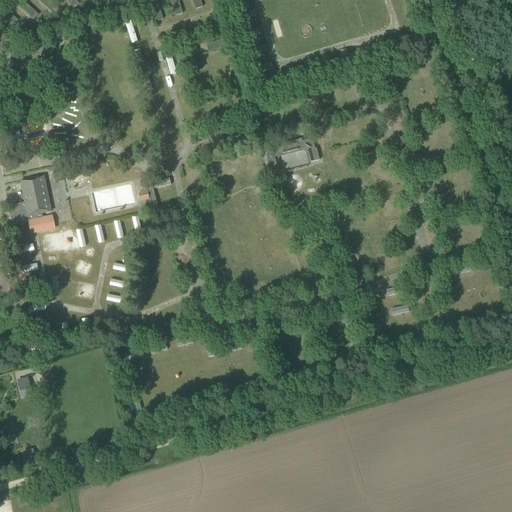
[(132,44),(138,41),(131,20),(125,22),(132,44)]
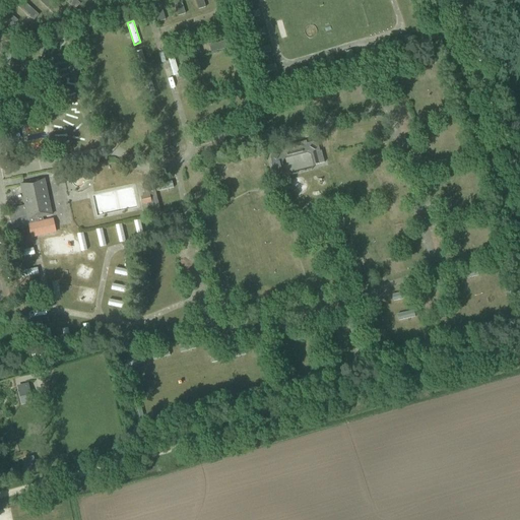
[(15,53),(5,55),(7,63),(17,60),(16,56),(15,53)]
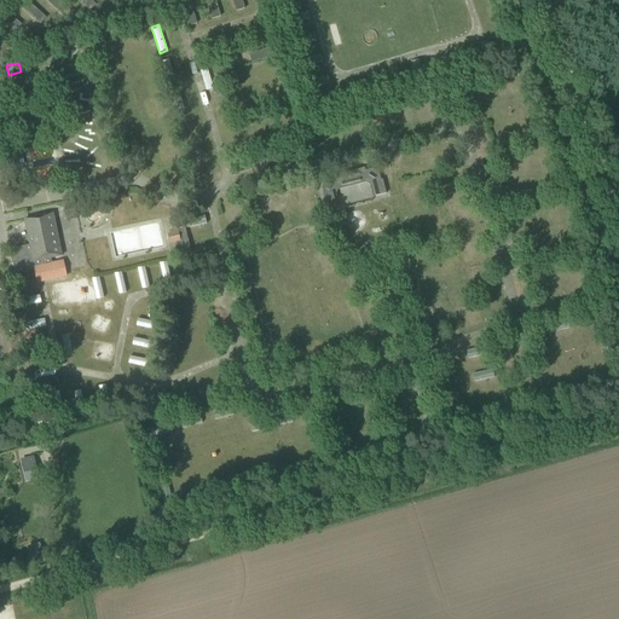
[(502,93),(512,91),(509,82),(501,85),(502,93)]
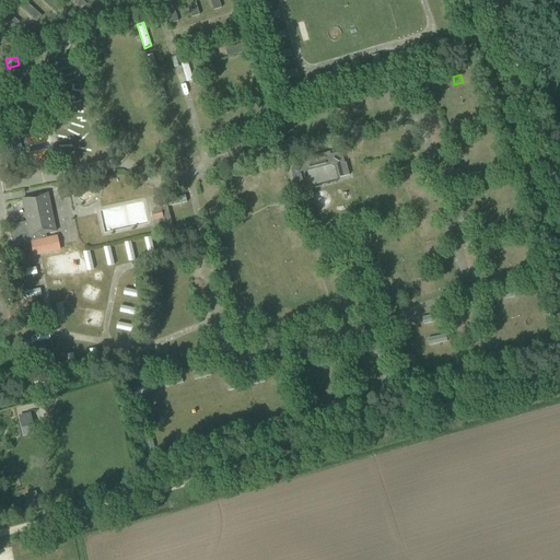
[(132,94),(133,97),(127,100),(129,106),(146,103),(142,91),(132,94)]
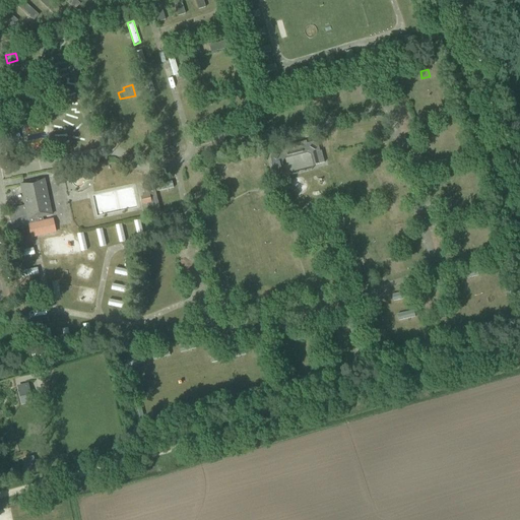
[(332,105),(341,103),(338,90),(329,93),(332,105)]
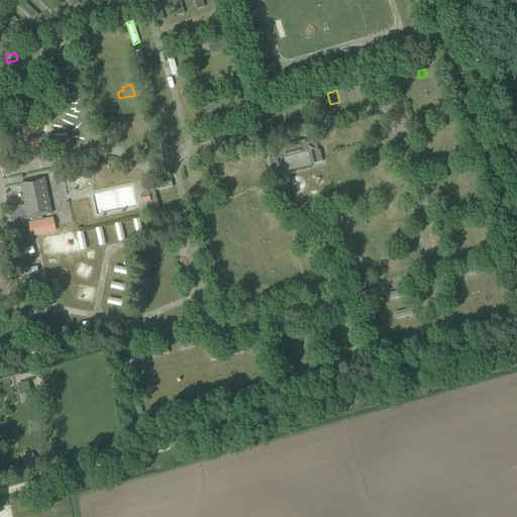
[(420,113),(423,122),(437,118),(434,108),(420,113)]
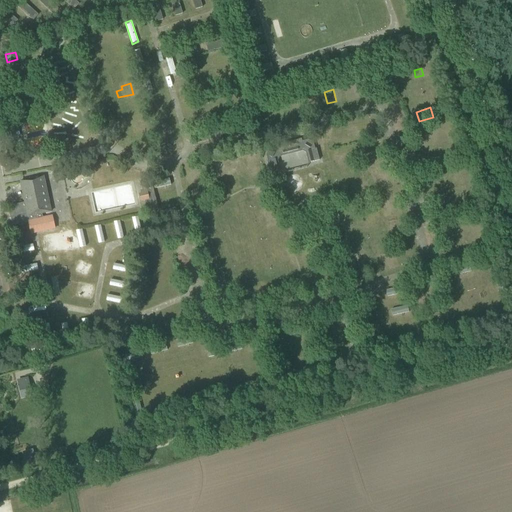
[(420,129),(421,138),(434,136),(432,127),(420,129)]
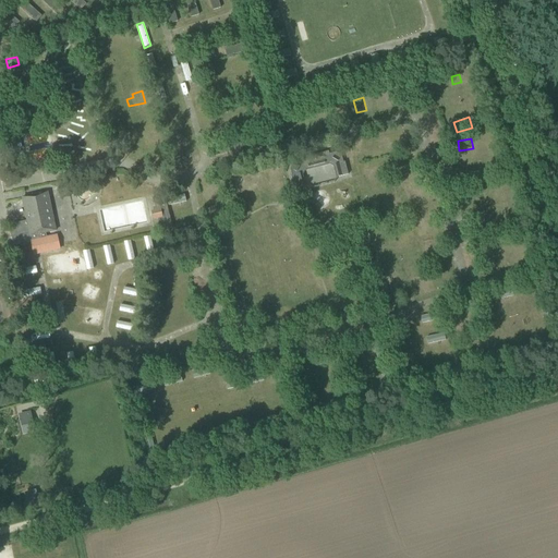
[(380,154),(395,152),(393,141),(378,143),(380,154)]
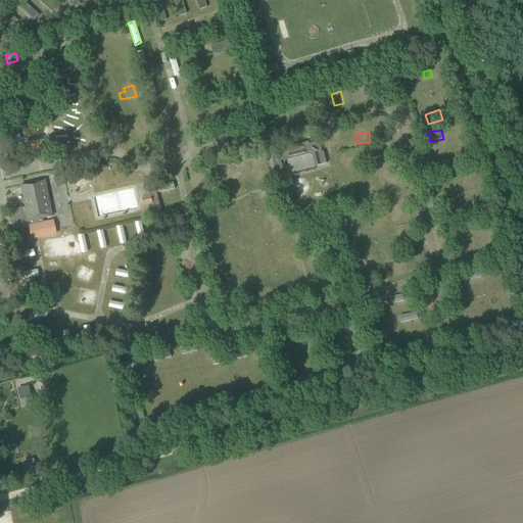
[(307,142),(280,148),(281,152),(276,153),(272,159),(274,165),(273,165),(276,177),(286,175),(284,164),(285,161),(308,154),(313,157),(315,167),(326,163),(324,152),(322,152),(321,147),(315,143),(308,144),(307,142)]
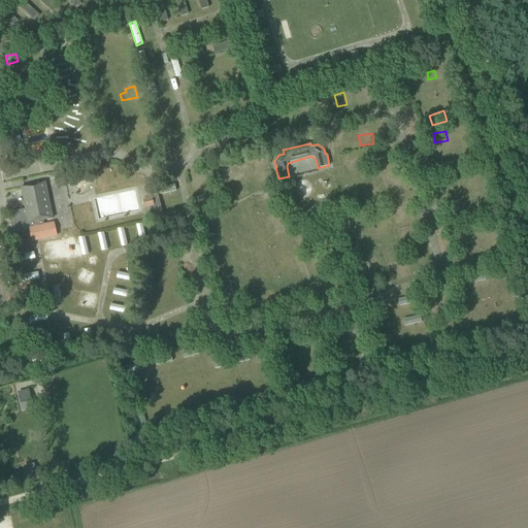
[(239,176),(250,174),(248,160),(236,162),(239,176)]
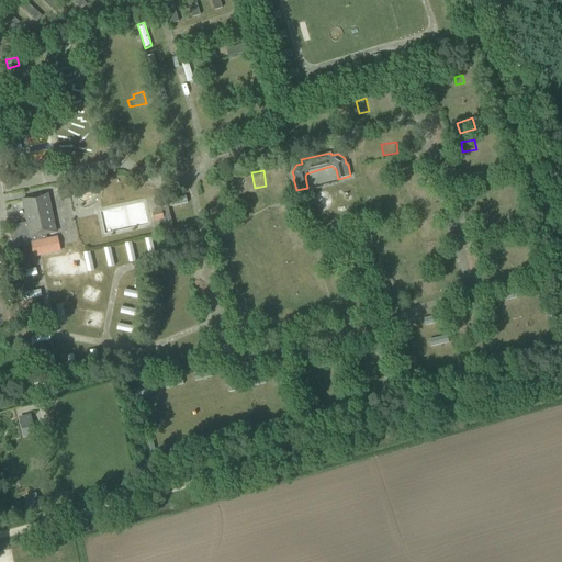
[(368,190),(371,204),(384,200),(381,187),(368,190)]
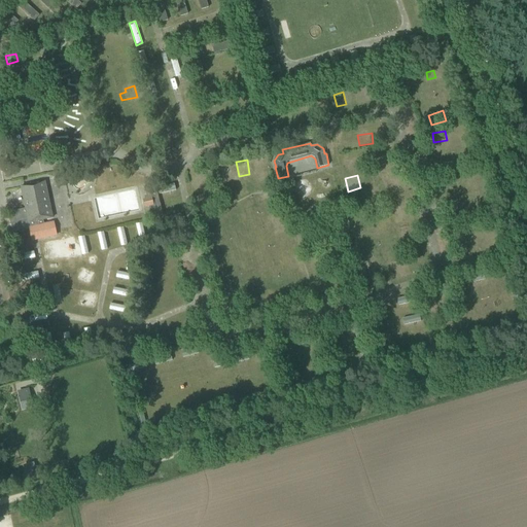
[(53,217),(48,197),(45,182),(21,187),(25,209),(8,212),(12,232),(29,229),(31,241),(56,236),(54,223),(44,225),(43,220),(53,218),(53,217)]
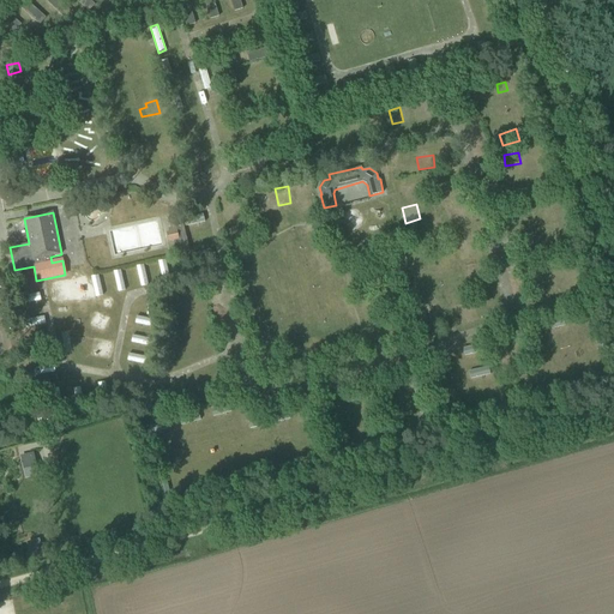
[(190,252),(181,217),(169,221),(172,228),(168,229),(169,233),(167,233),(169,242),(173,242),(176,254),(190,252)]
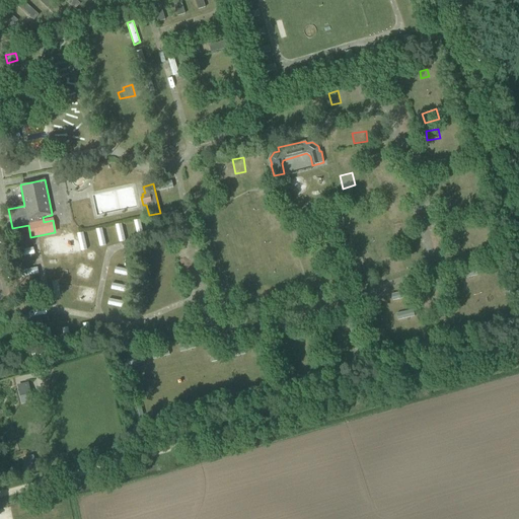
[(204,194),(193,196),(195,206),(206,204),(204,194)]
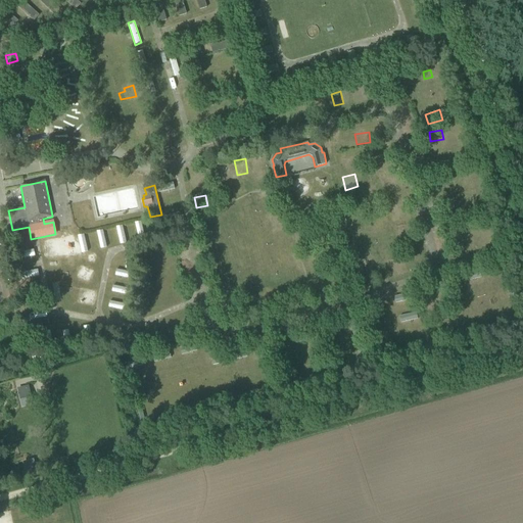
[(406,196),(393,198),(395,211),(409,209),(406,196)]
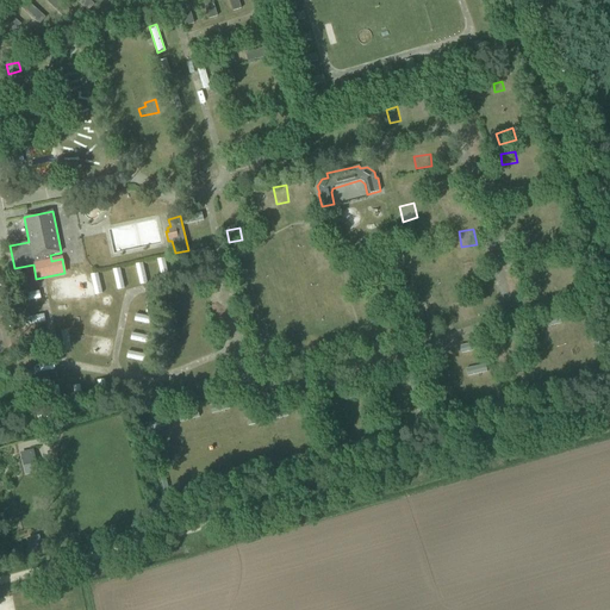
[(166,257),(159,259),(162,279),(169,278),(166,257)]
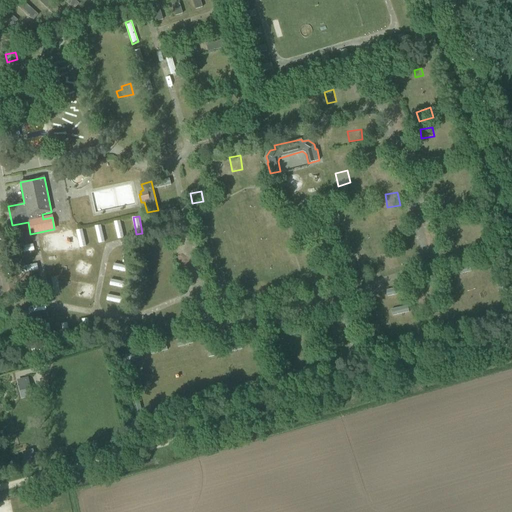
[(403,231),(401,220),(388,222),(391,233),(403,231)]
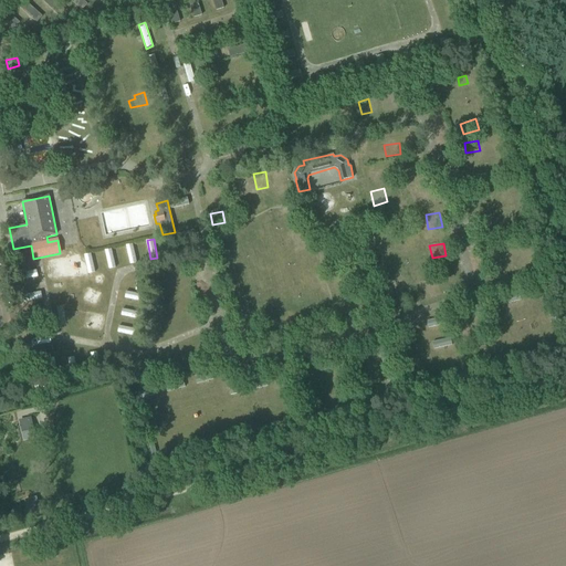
[(114,245),(115,266),(128,266),(127,245),(114,245)]
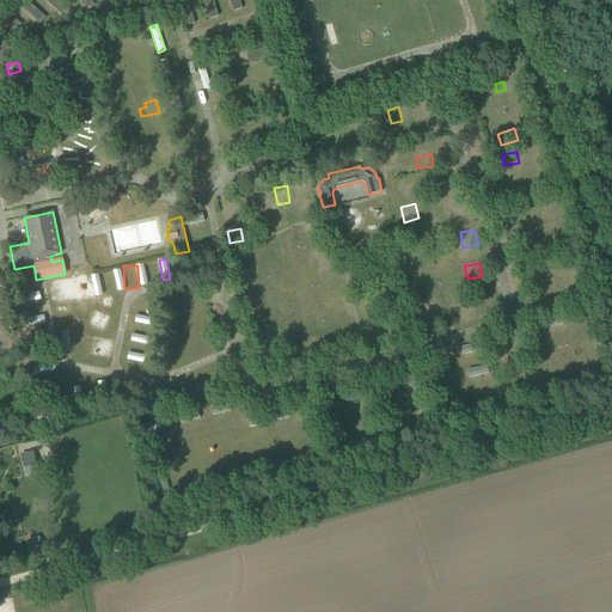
[(415,277),(414,265),(402,268),(403,280),(415,277)]
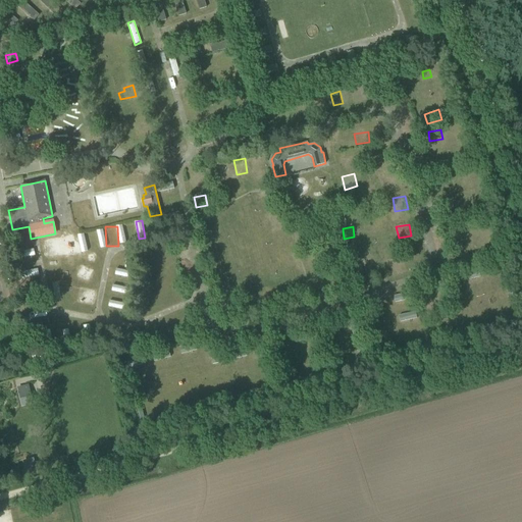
[(98,229),(100,248),(106,248),(104,228),(98,229)]
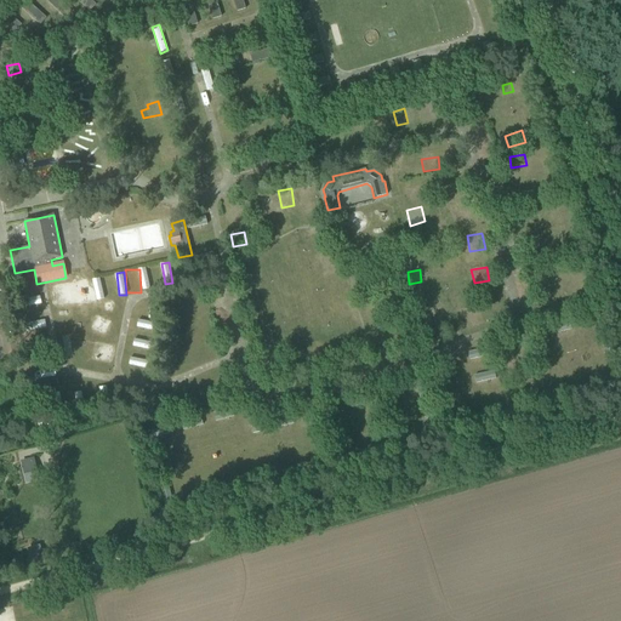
[(93,279),(96,300),(104,298),(101,278),(93,279)]
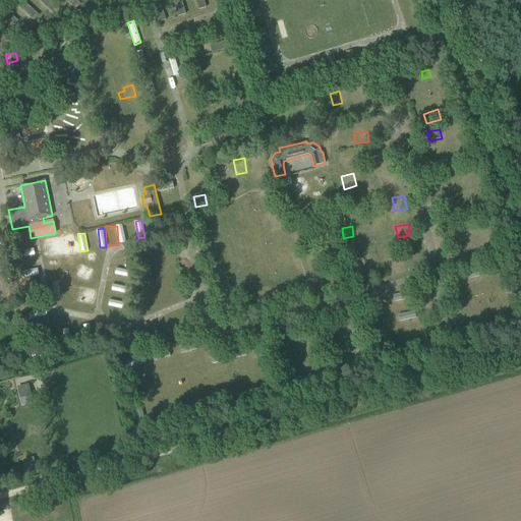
[(269,261),(268,249),(256,250),(258,262),(269,261)]
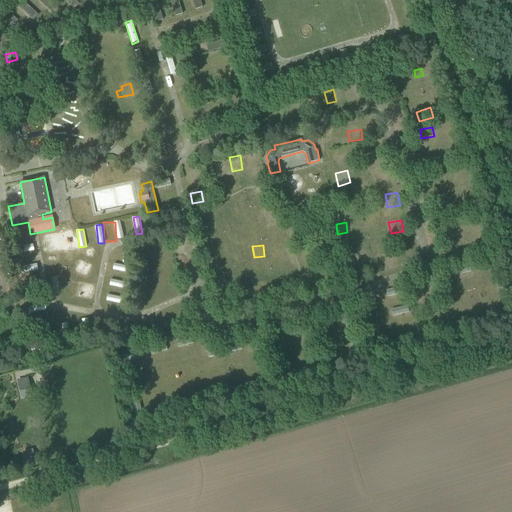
[(234,255),(235,264),(245,263),(243,253),(234,255)]
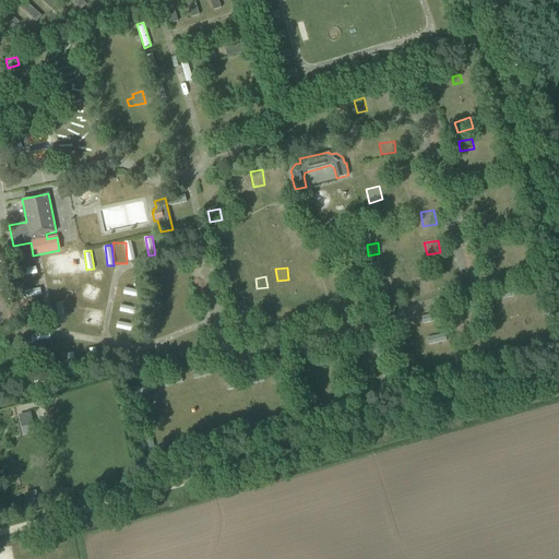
[(420,295),(432,292),(428,276),(416,278),(420,295)]
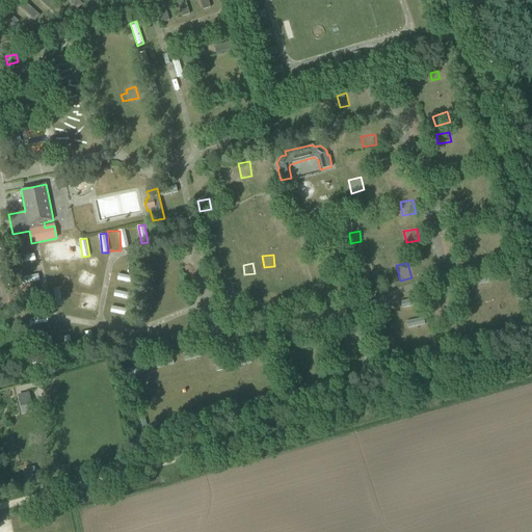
[(378,268),(366,271),(369,287),(381,285),(378,268)]
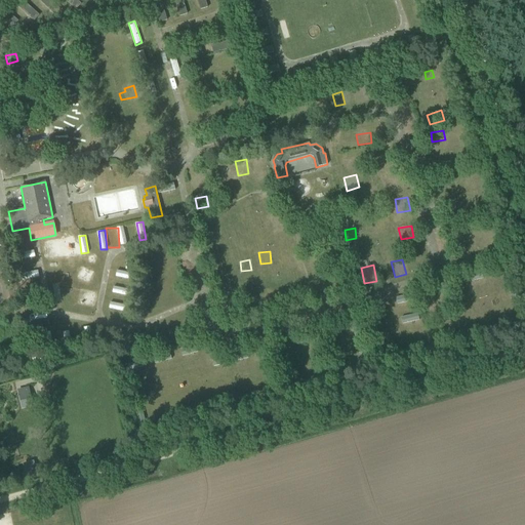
[(28,390),(18,392),(23,408),(33,405),(28,390)]
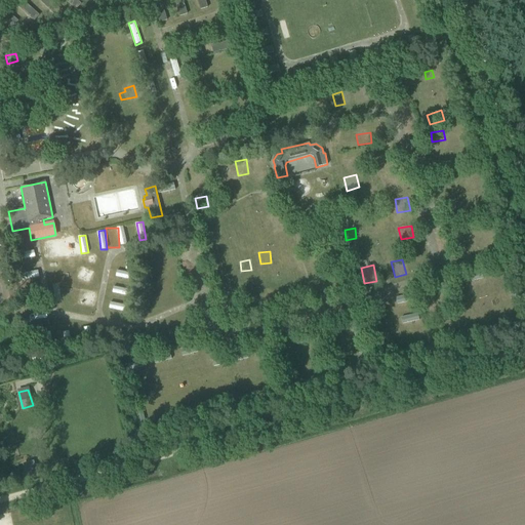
[(34,462),(24,465),(25,471),(35,468),(34,462)]
